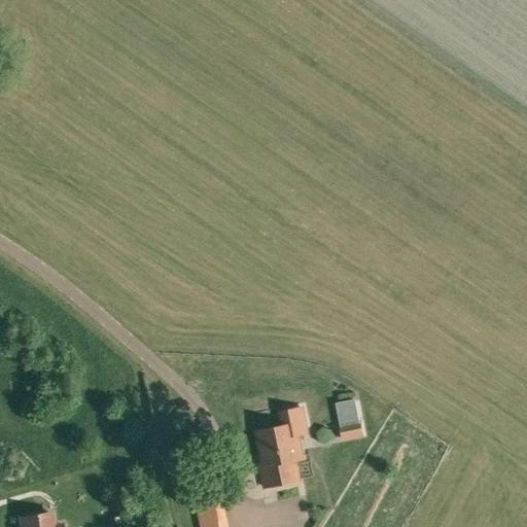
[(256,431),(264,464),(259,465),(265,487),(299,480),(294,460),(302,458),(296,434),(307,432),(302,408),(280,412),(283,426),(256,431)]
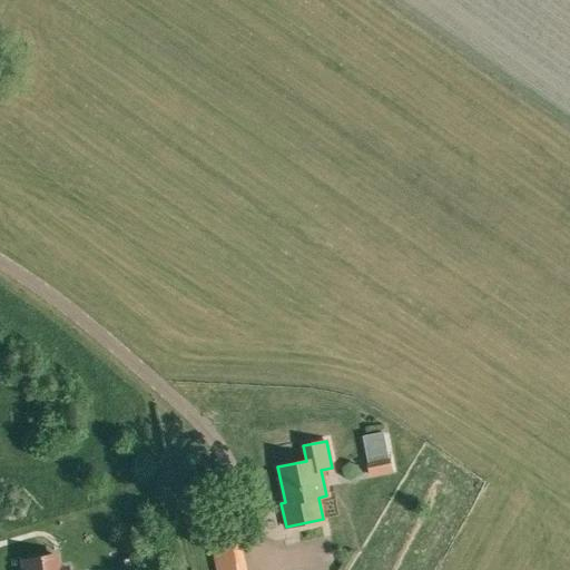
[(366,460),(369,477),(393,473),(392,457),(366,460)]
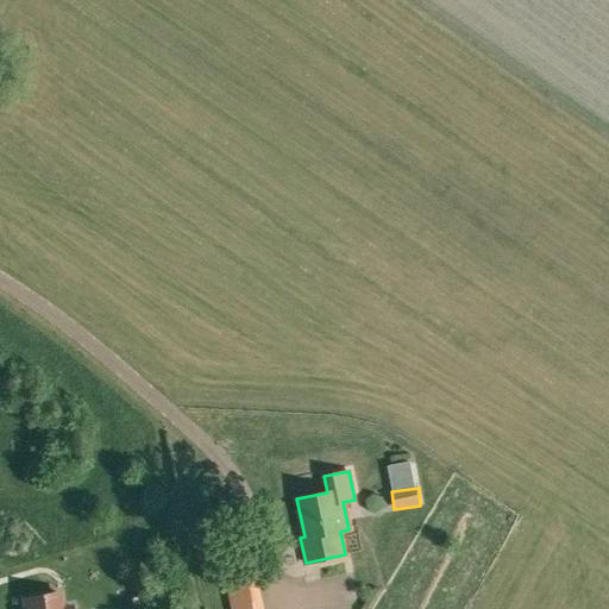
[(262,608),(250,547),(218,553),(230,608),(262,608)]
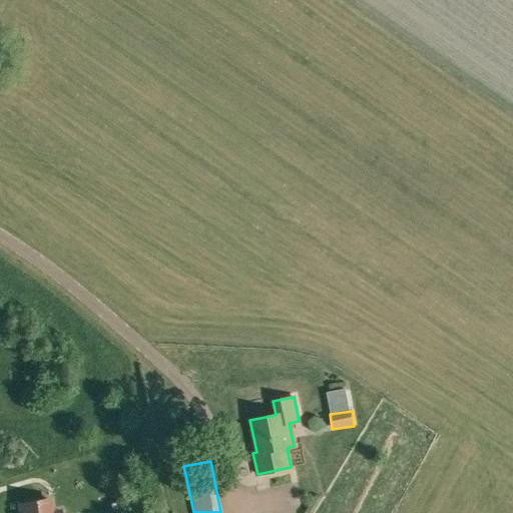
[(51,512),(48,500),(36,502),(36,501),(32,502),(32,503),(20,506),(21,512),(51,512)]
